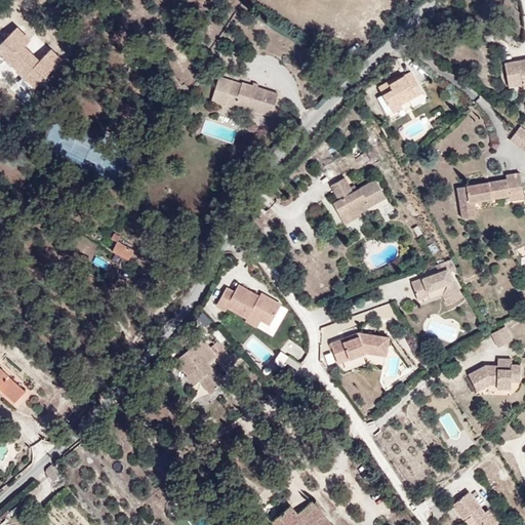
[(25,85),(58,47),(46,37),(35,49),(19,36),(26,30),(11,17),(0,29),(0,49),(2,51),(19,67),(12,74),(25,85)]
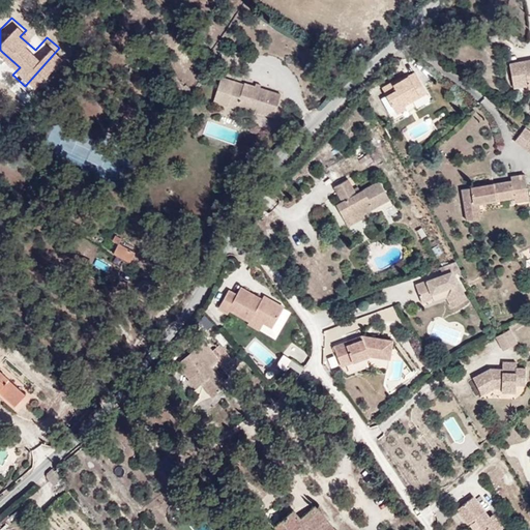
[(529,61),(508,65),(511,84),(526,82),(527,88),(527,91),(529,90),(529,61)]
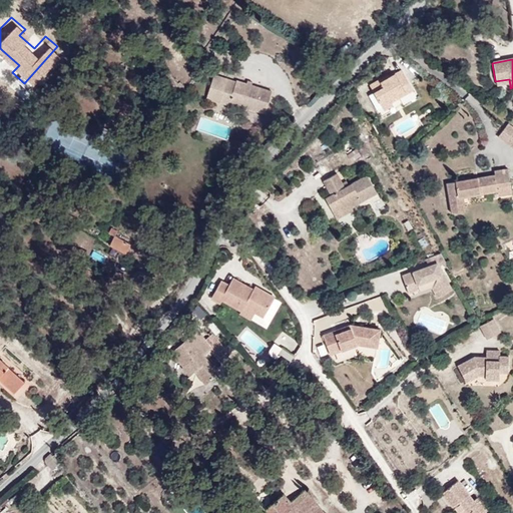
[(414,91),(403,70),(381,82),(383,86),(374,91),(385,110),(394,105),(392,103),(414,91)]
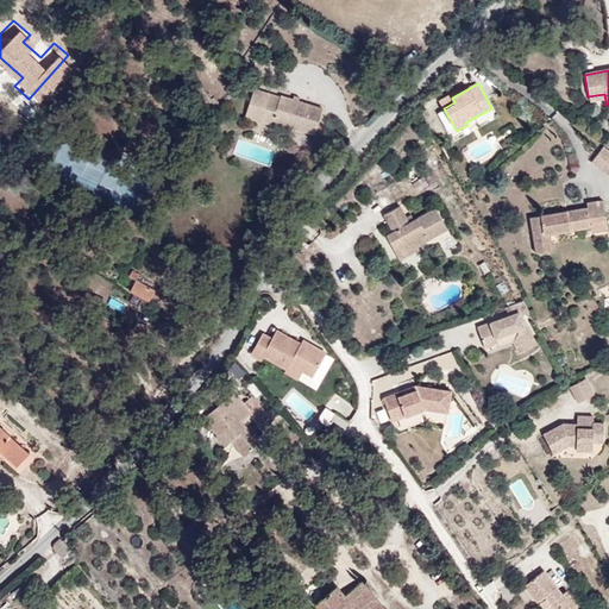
[(265,110),(270,92),(253,88),(249,105),(265,110)]
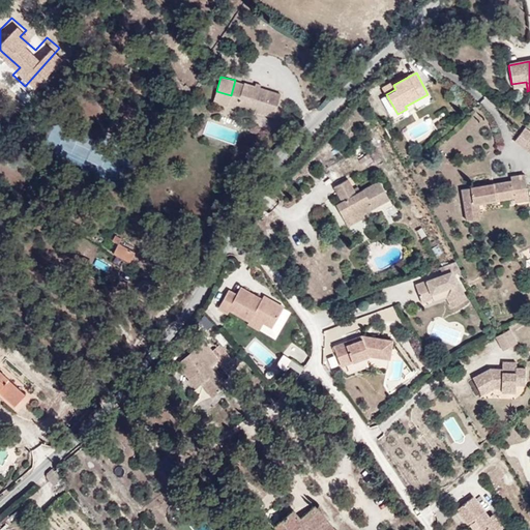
[(276,109),(282,89),(244,78),(243,83),(235,80),(229,100),(239,104),(241,98),(276,109)]
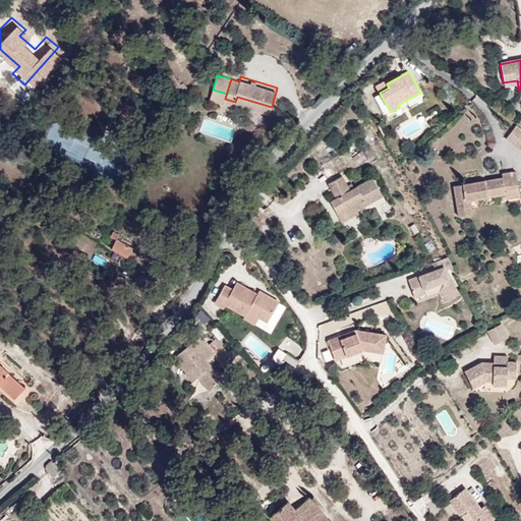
[(225,99),(227,94),(213,90),(212,95),(225,99)]
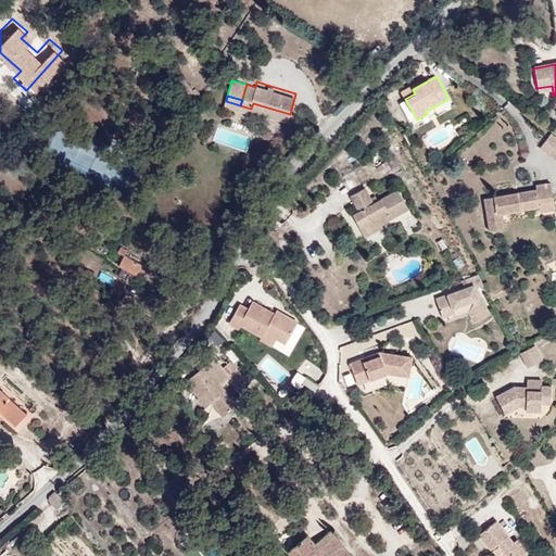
[(264,113),(265,106),(253,103),(251,109),(264,113)]
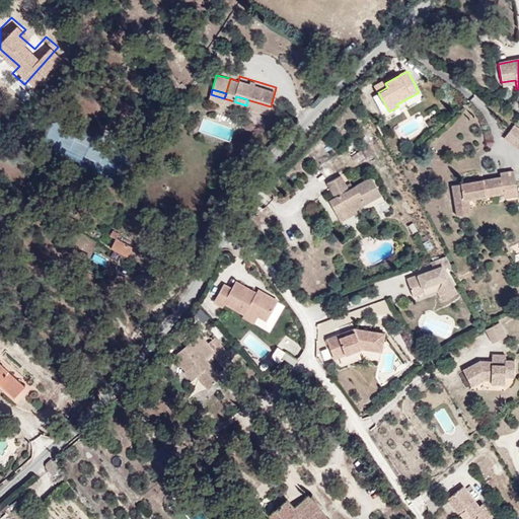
[(518,148),(518,128),(514,126),(505,138),(518,148)]
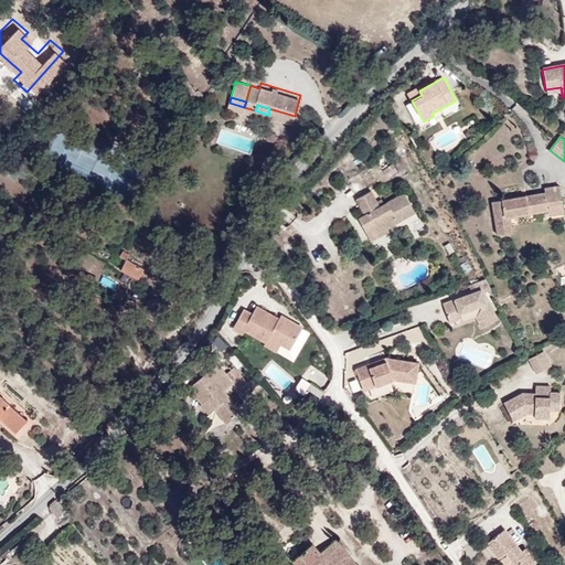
[(393,163),(382,170),(386,178),(397,171),(393,163)]
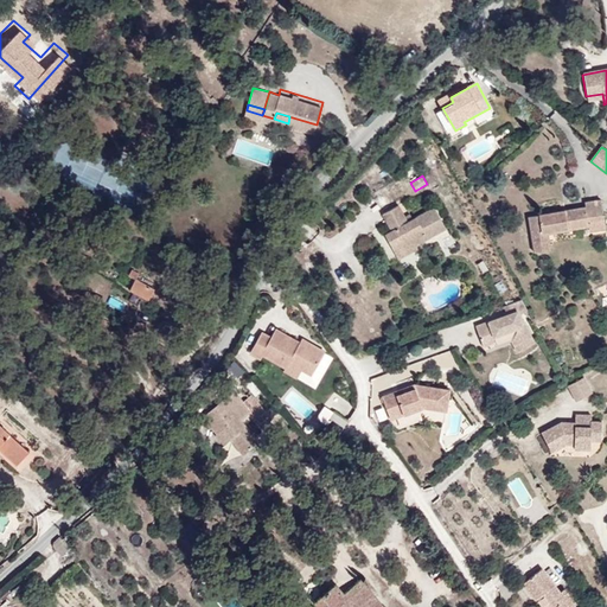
[(416,238),(446,222),(434,200),(408,215),(398,198),(382,208),(390,223),(383,228),(398,254),(419,242),(416,238)]
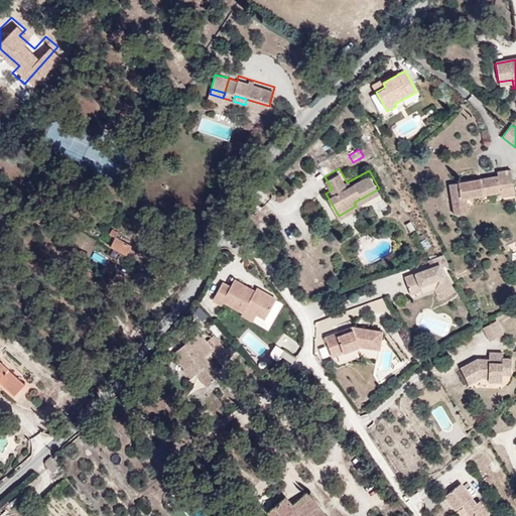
[(500,195),(499,188),(514,186),(511,169),(496,172),(497,177),(449,185),(455,216),(468,214),(465,201),(500,195)]
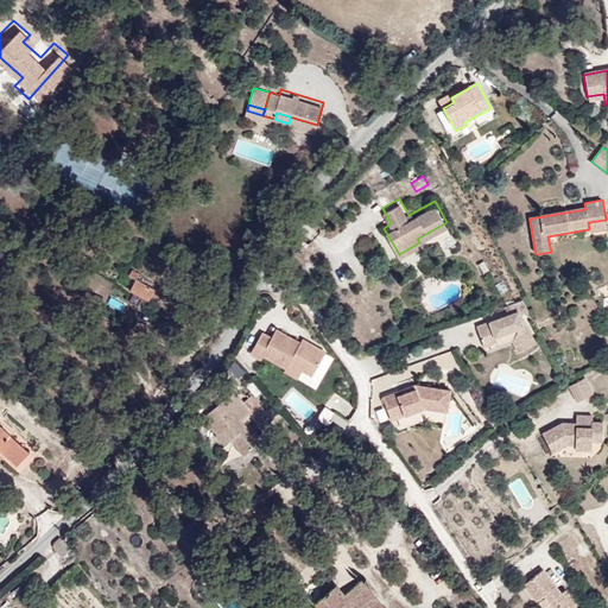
[(607,229),(606,220),(588,222),(589,229),(589,233),(607,229)]
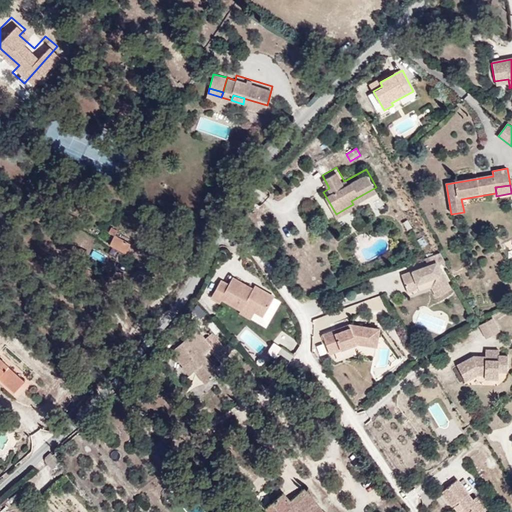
[(122,254),(128,243),(116,236),(118,231),(109,225),(104,234),(111,238),(107,246),(122,254)]
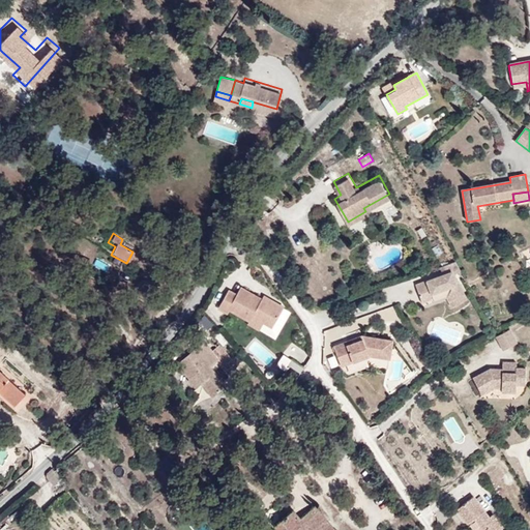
[(446,267),(410,281),(418,302),(442,293),(445,301),(461,295),(454,280),(451,281),(446,267)]
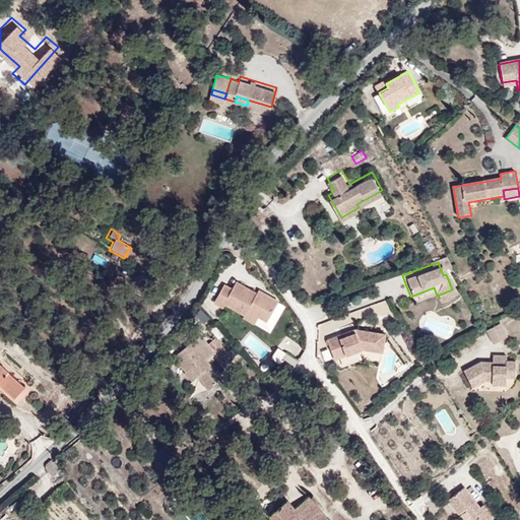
[(256,315),(257,314),(266,319),(277,301),(264,293),(262,297),(256,293),(236,281),(232,288),(223,283),(213,302),(222,307),(224,303),(246,315),(248,310),(256,315)]
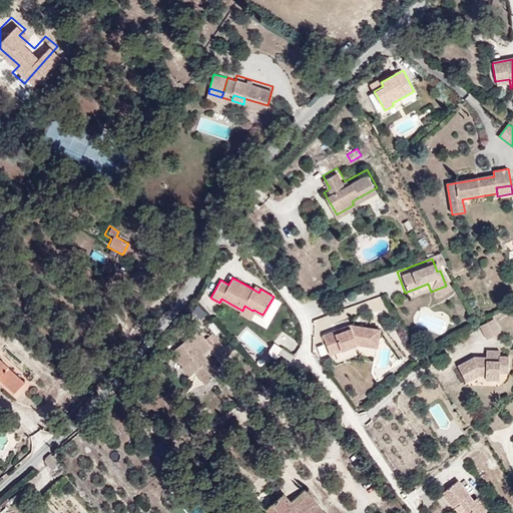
[(242,311),(240,310),(239,313),(248,318),(252,311),(244,306),(242,311)]
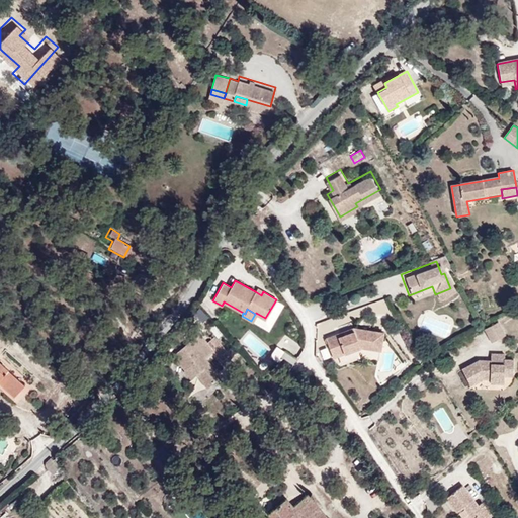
[(502,335),(494,321),(481,328),(488,342),(502,335)]
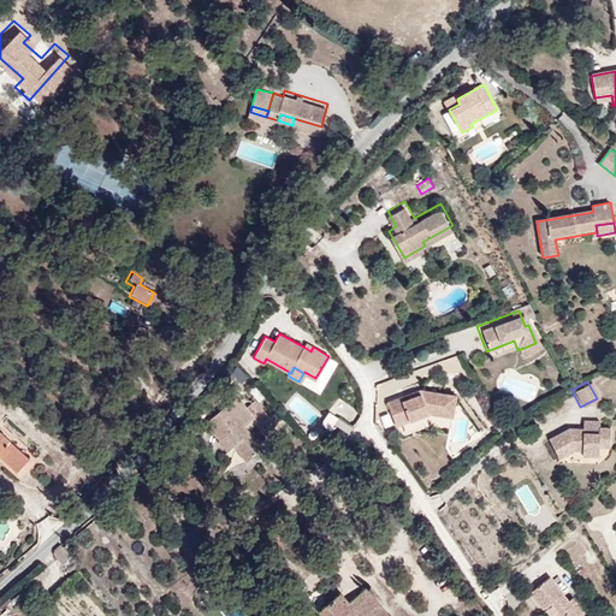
[(448,416),(451,395),(415,390),(416,392),(398,400),(396,396),(383,402),(391,425),(424,413),(448,416)]
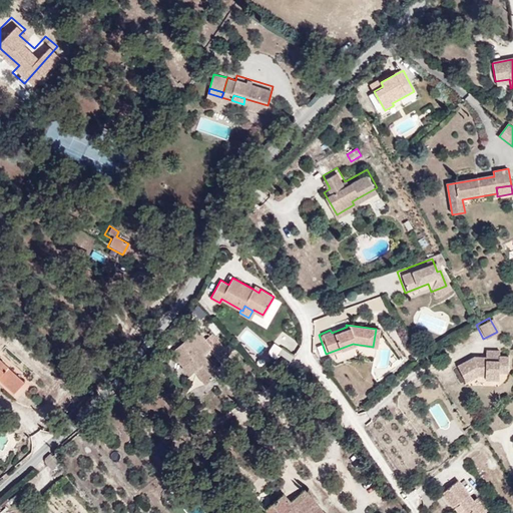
[(332,333),(347,327),(346,325),(330,330),(332,333)]
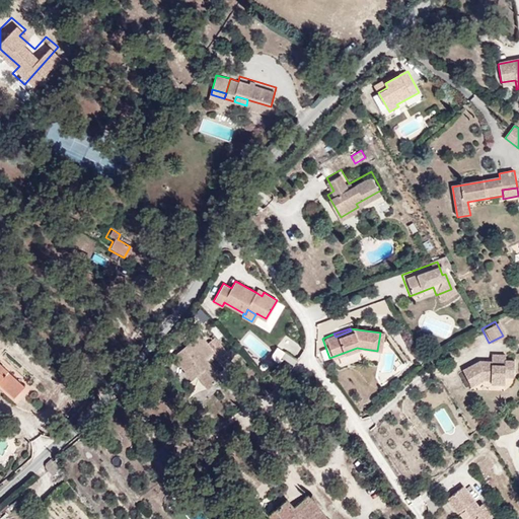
[(243,340),(261,358),(269,350),(250,332),(243,340)]
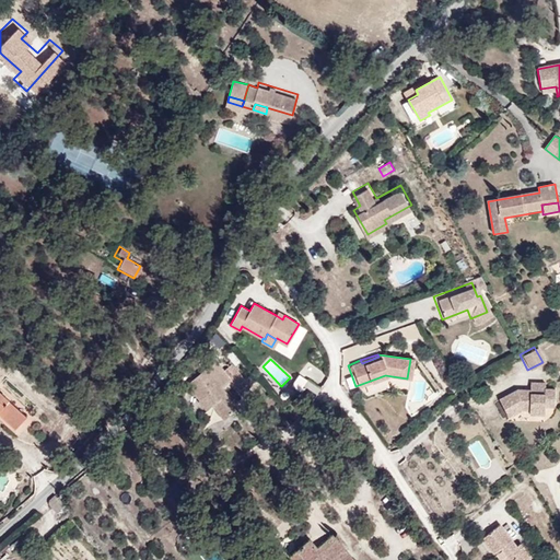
[(234,382),(218,363),(186,389),(207,415),(213,409),(225,423),(241,411),(223,391),(234,382)]
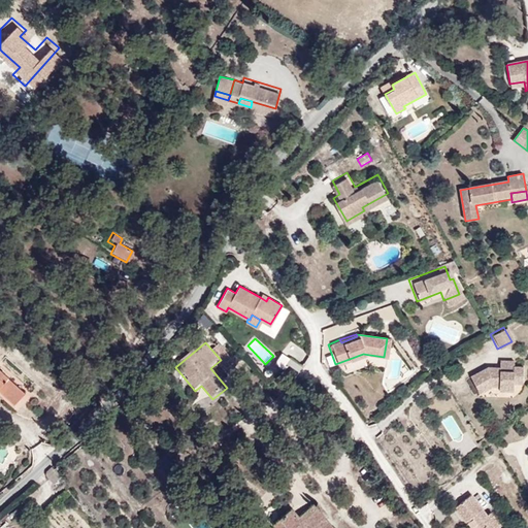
[(519,386),(520,367),(512,366),(512,359),(496,358),(496,367),(485,367),(466,376),(475,396),(492,388),(492,392),(509,393),(510,386),(519,386)]
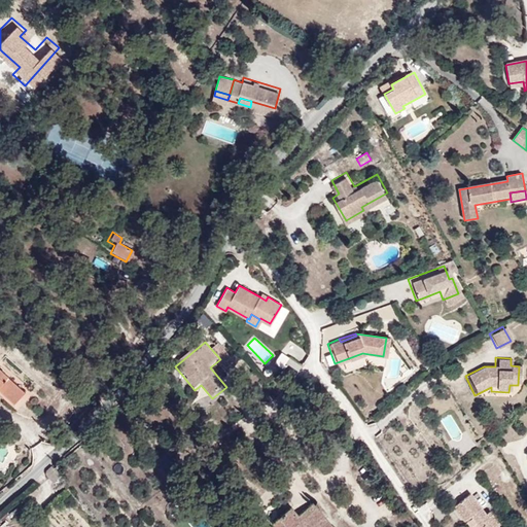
[(20,396),(0,375),(0,400),(7,409),(20,396)]
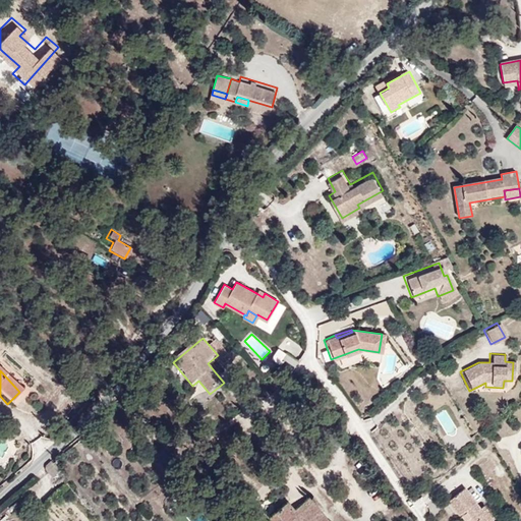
[(52,461),(44,466),(50,475),(58,469),(52,461)]
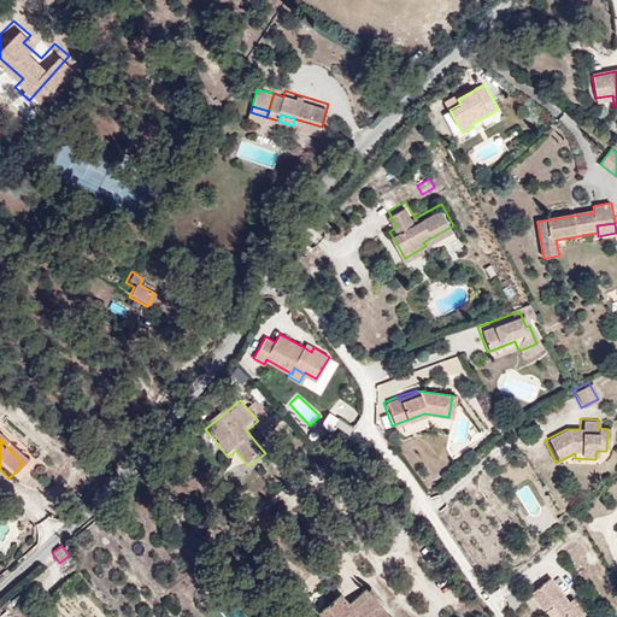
[(570,604),(551,579),(530,595),(545,613),(553,607),(559,616),(585,616),(587,616),(575,600),(570,604)]
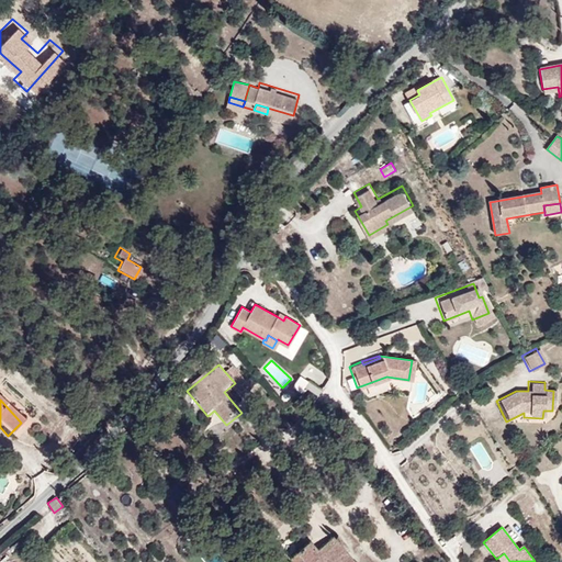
[(355,561),(337,539),(325,548),(317,537),(293,555),(298,561),(355,561)]
